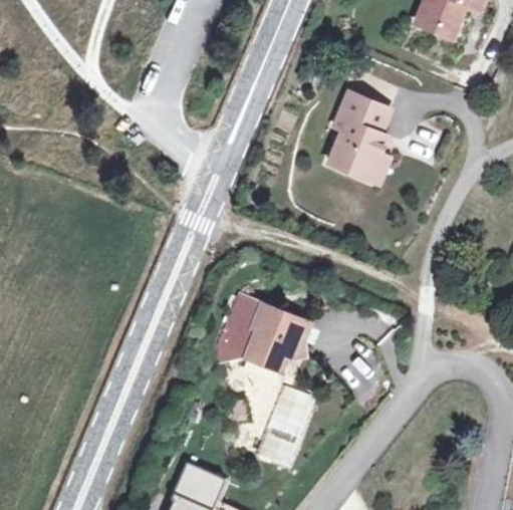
[(422,0),(417,10),(437,21),(437,24),(438,27),(439,29),(441,31),(445,32),(447,32),(449,32),(452,31),(453,30),(455,28),(456,26),(456,23),(456,21),(455,20),(464,0),(483,8),(486,0),(422,0)]
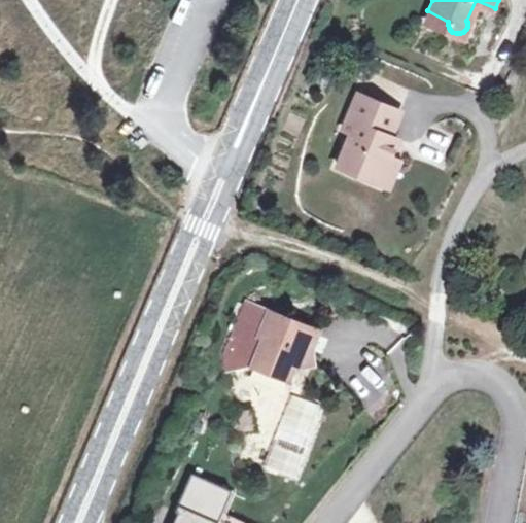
[(342,165),(379,185),(392,159),(402,139),(394,134),(406,112),(366,94),(348,130),(356,135),(342,165)]
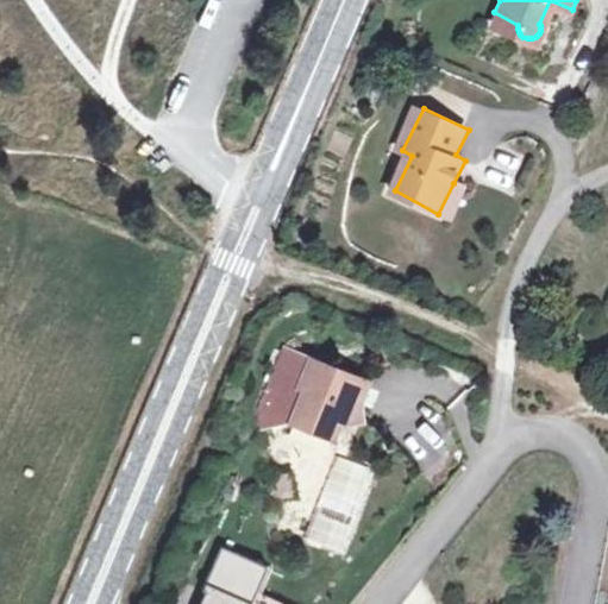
[(453,183),(438,214),(451,221),(467,190),(453,183)]
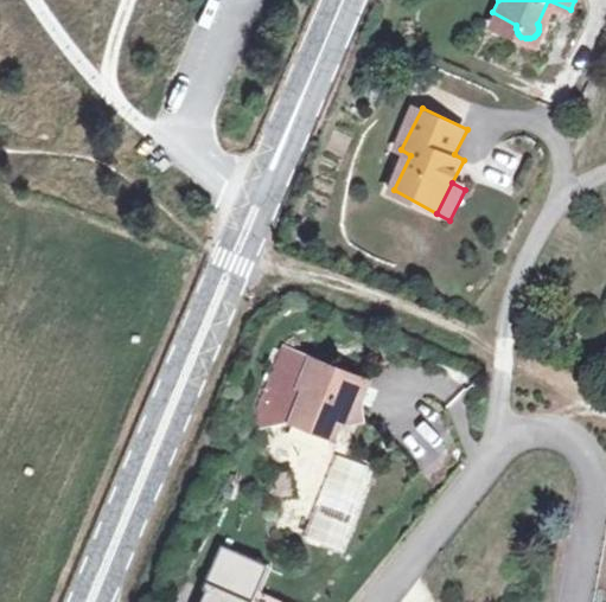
[(269,399),(269,420),(293,412),(301,383),(297,378),(307,354),(278,343),(261,380),(272,389),(269,399)]
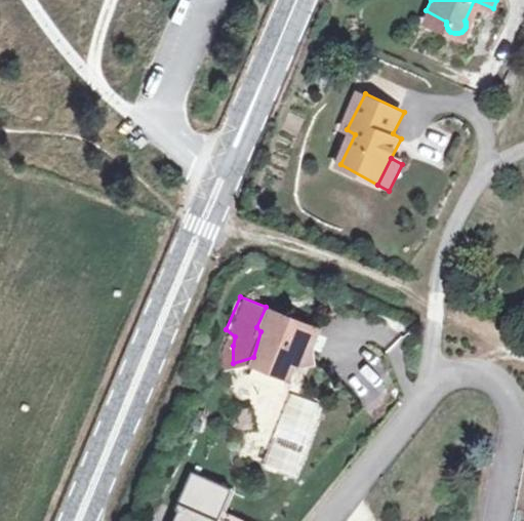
[(260,331),(253,357),(287,372),(292,360),(309,354),(308,338),(313,326),(266,307),(256,327),(260,331)]
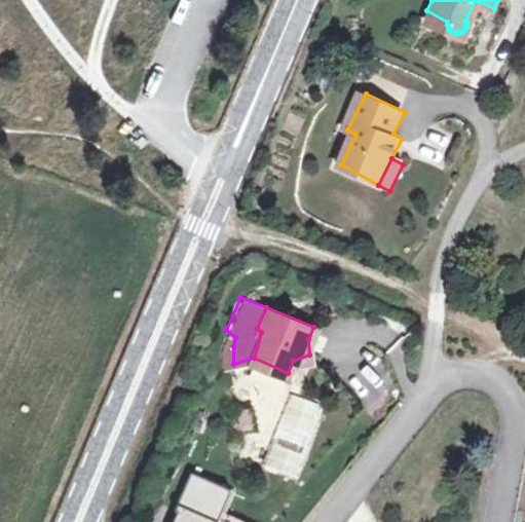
[(220,345),(223,367),(233,364),(233,346),(235,337),(226,330),(220,345)]
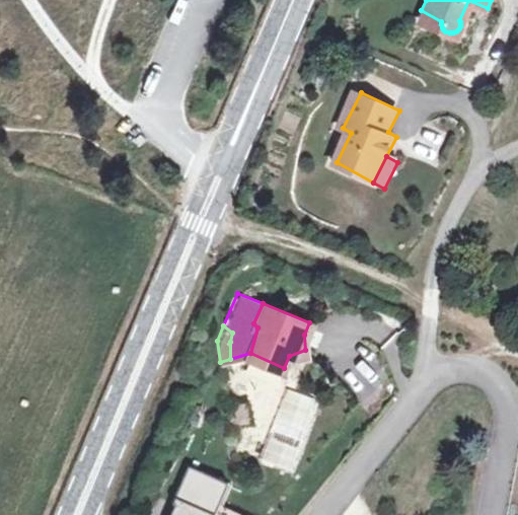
[(214,514),(225,490),(190,474),(175,509),(180,511),(178,514),(214,514)]
